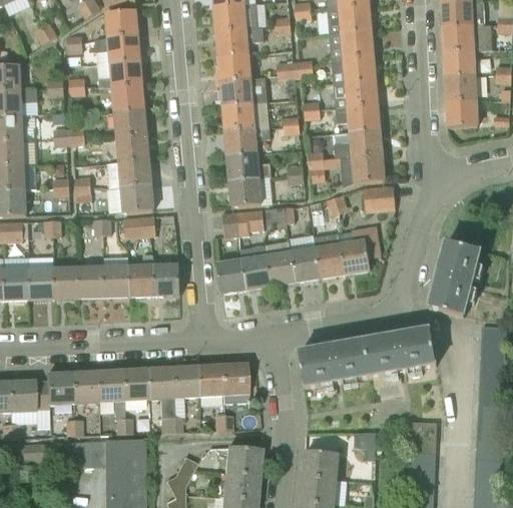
[(85,17),(93,13),(84,0),(77,5),(85,17)]
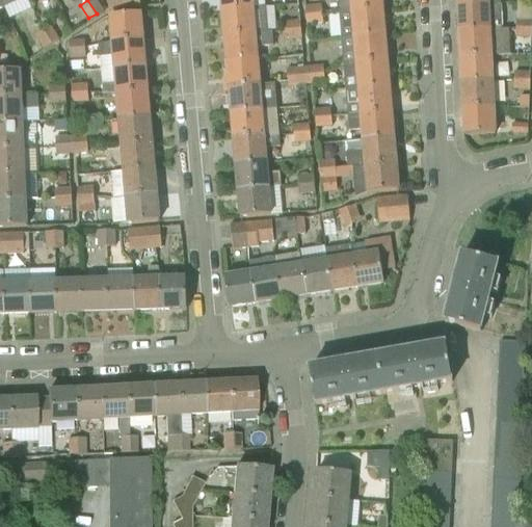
[(97,14),(104,8),(99,0),(87,0),(97,14)]
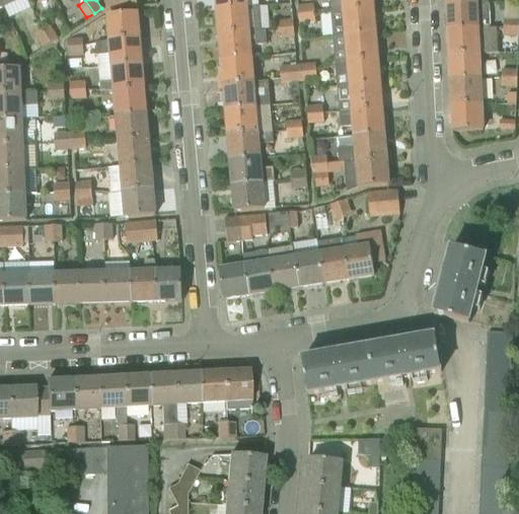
[(447,25),(490,23),(489,0),(467,0),(446,1),(447,25)]
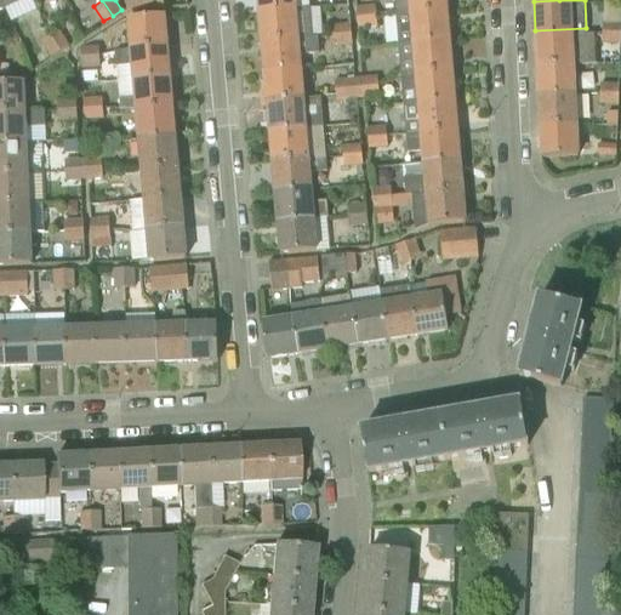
[(358,15),(376,12),(375,3),(357,4),(358,15)]
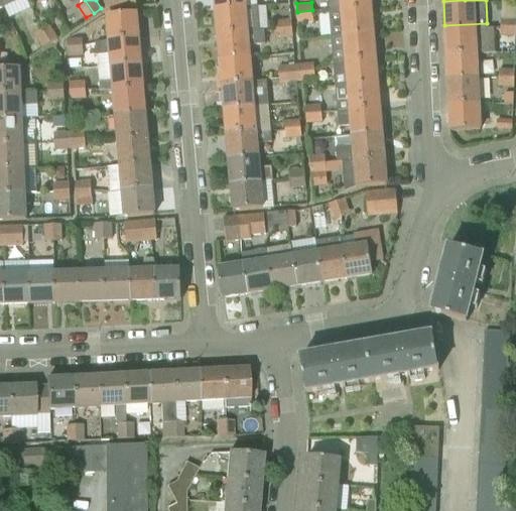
[(218,31),(260,27),(258,3),(247,4),(247,3),(216,6),(218,31)]
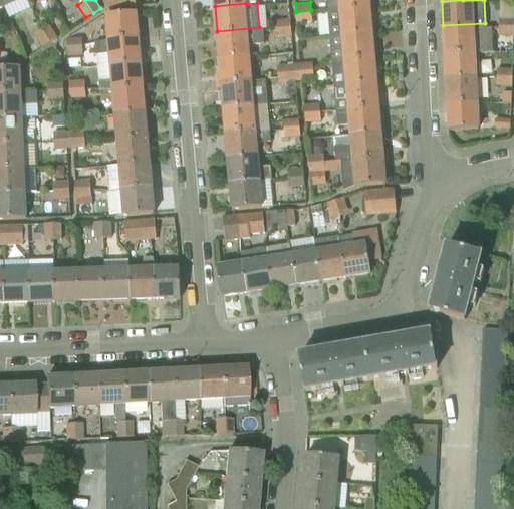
[(329,34),(371,30),(369,5),(338,7),(327,8),(329,34)]
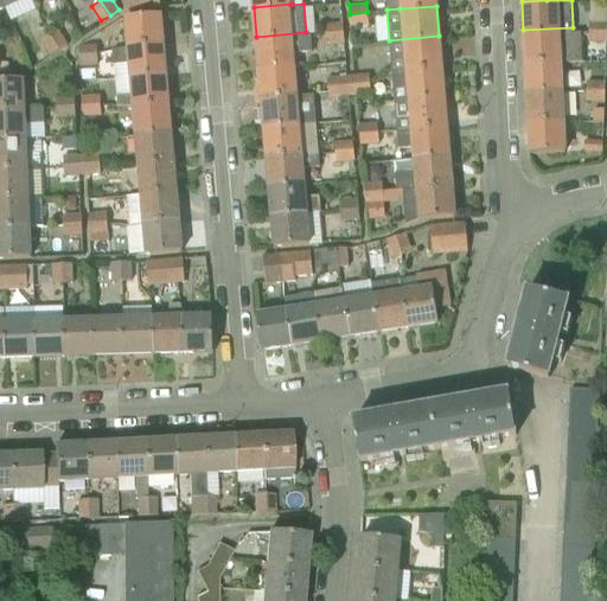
[(127,45),(164,42),(160,11),(123,14),(117,18),(120,46),(127,45)]
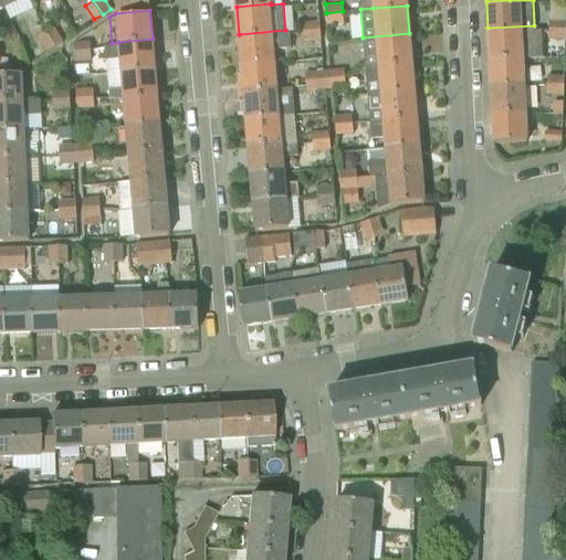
[(326,22),(344,21),(343,11),(326,13),(326,22)]
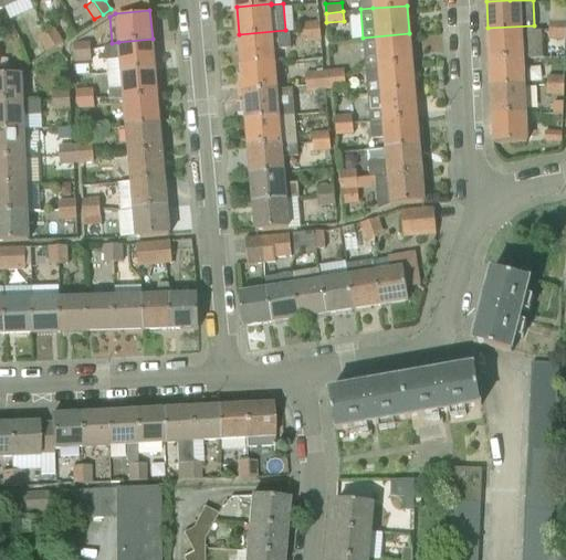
[(549,25),(565,25),(565,17),(549,17),(549,25)]
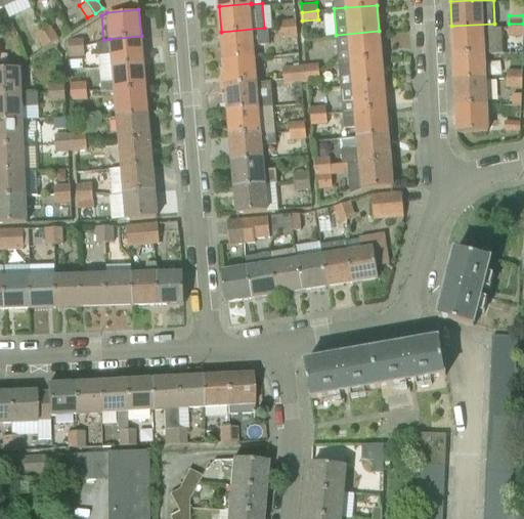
[(280,27),(297,26),(296,16),(280,18),(280,27)]
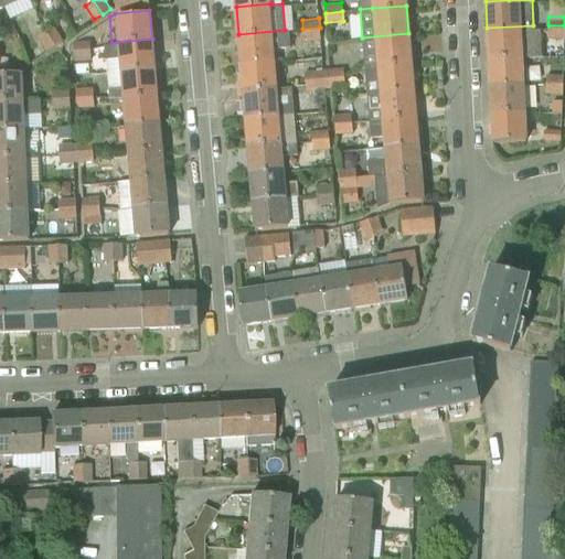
[(55,43),(63,38),(54,23),(46,29),(55,43)]
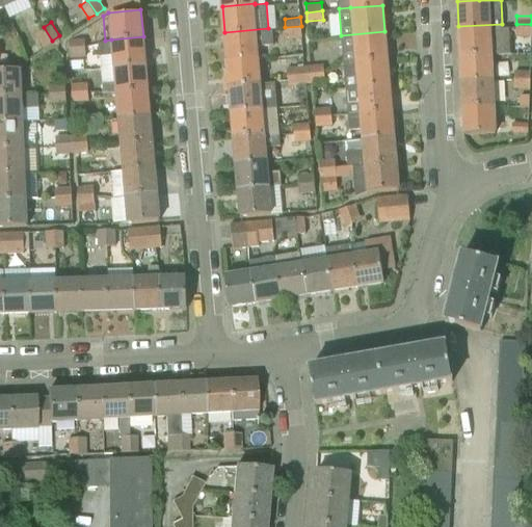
[(491,52),(491,50),(511,49),(510,24),(502,24),(458,26),(459,53),(491,52)]
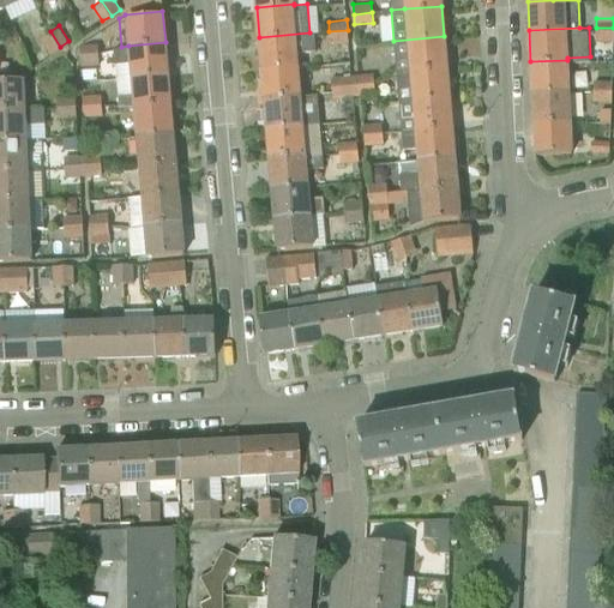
[(595,38),(613,38),(613,35),(613,28),(596,28),(595,38)]
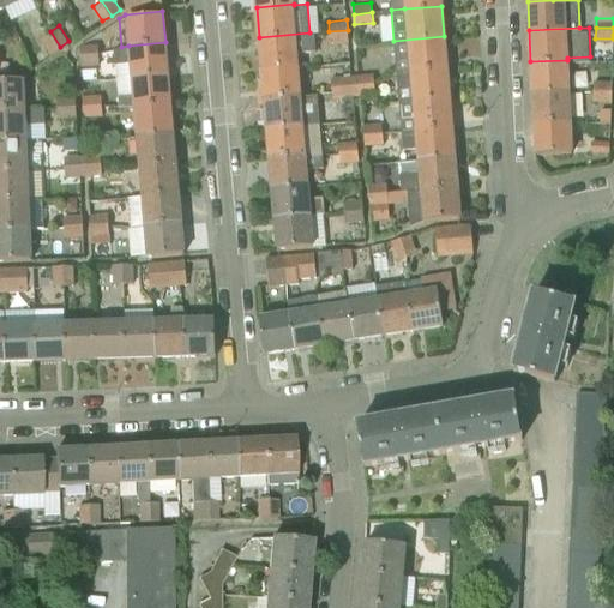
[(330,42),(348,40),(348,30),(329,31),(330,42)]
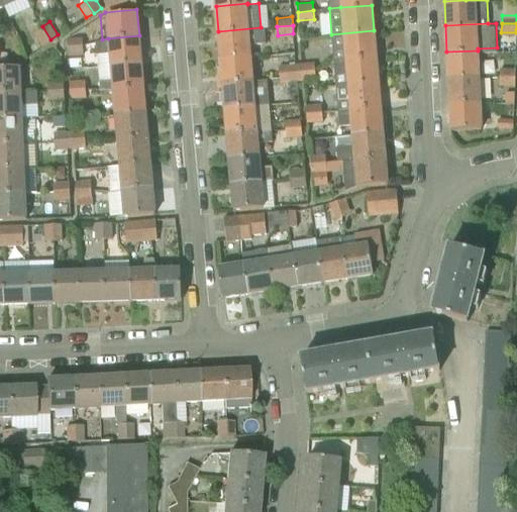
[(43,44),(50,39),(42,26),(34,31),(43,44)]
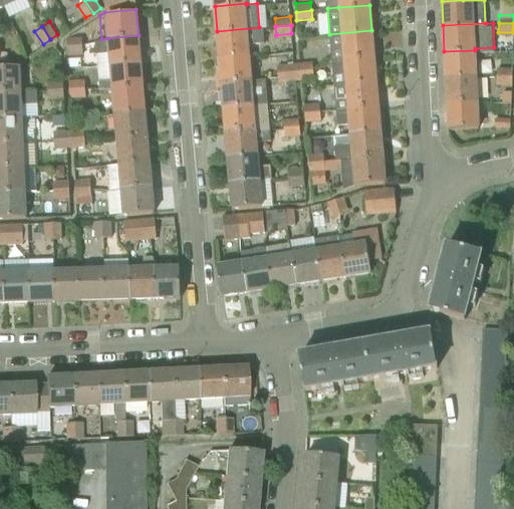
[(219,56),(250,53),(249,42),(264,40),(263,27),(259,27),(217,31),(219,56)]
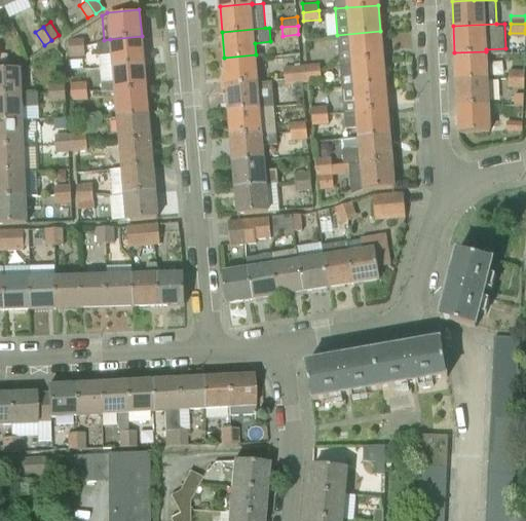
[(339,60),(383,56),(380,31),(337,35),(339,60)]
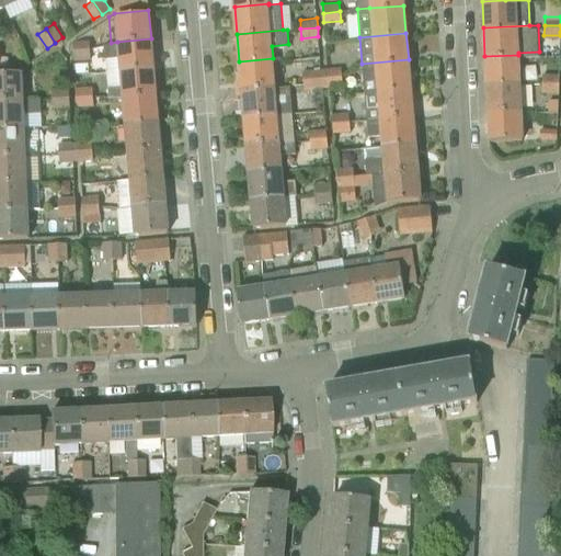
[(73,48),(91,47),(90,37),(72,38),(73,48)]
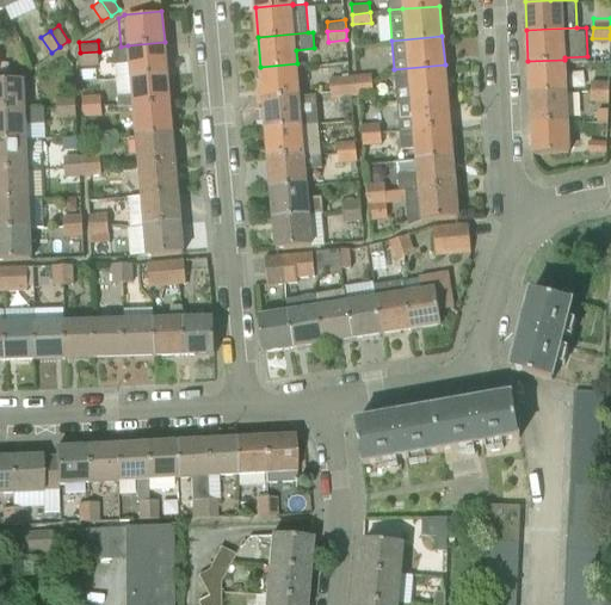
[(130,74),(167,72),(165,42),(128,45),(130,74)]
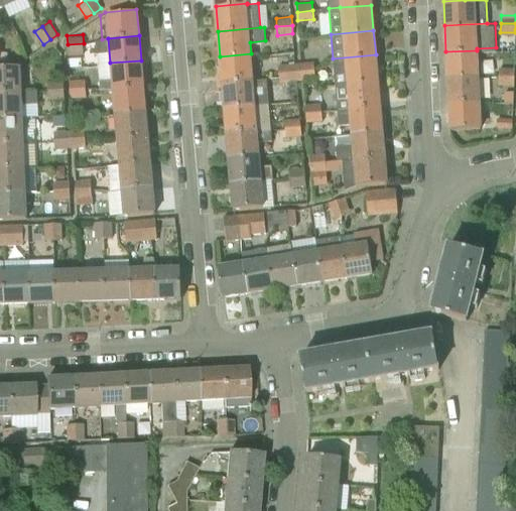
[(69,53),(85,52),(84,43),(68,44),(69,53)]
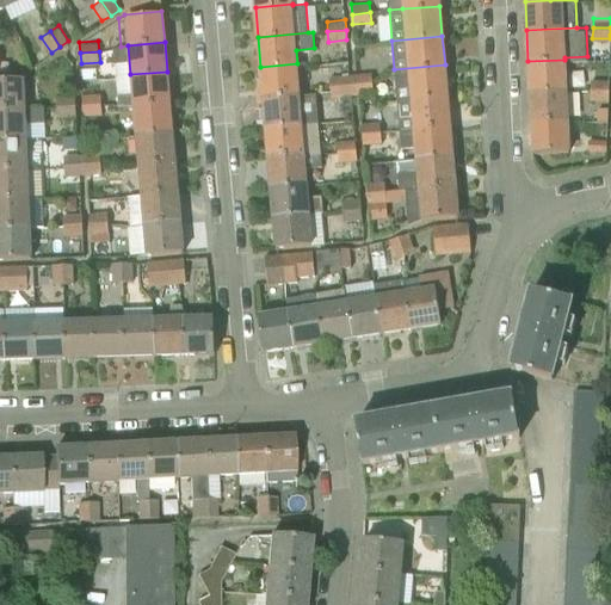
[(530,90),(566,88),(565,60),(528,61),(530,90)]
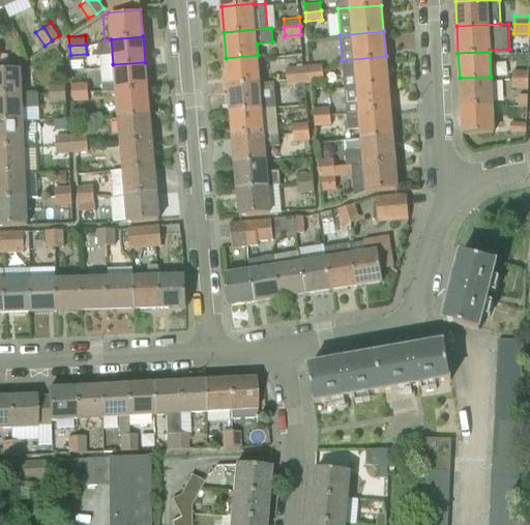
[(228,84),(260,81),(258,55),(226,58),(228,84)]
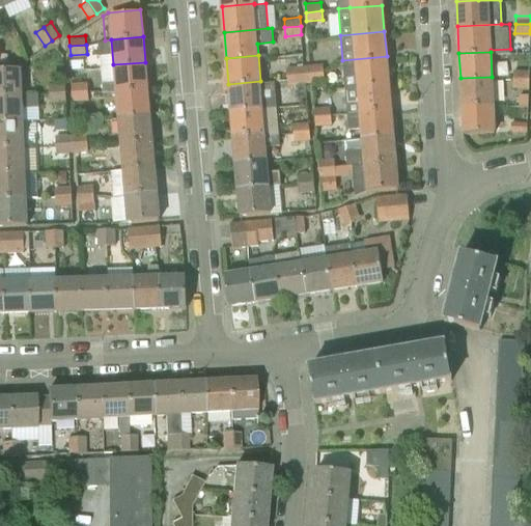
[(345,86),(389,82),(387,56),(342,60),(345,86)]
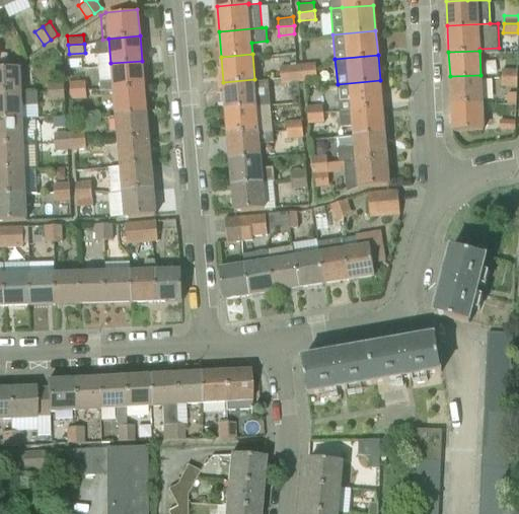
[(298,70),(316,69),(315,60),(297,61),(298,70)]
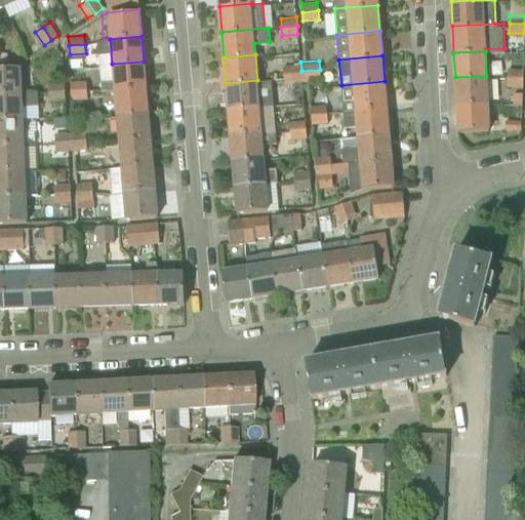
[(114,89),(146,86),(144,62),(112,64),(113,78),(102,79),(103,88),(114,89)]
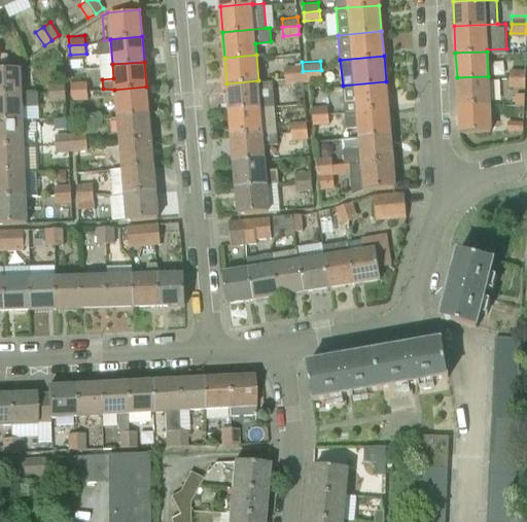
[(289,72),(303,71),(302,62),(289,64),(289,72)]
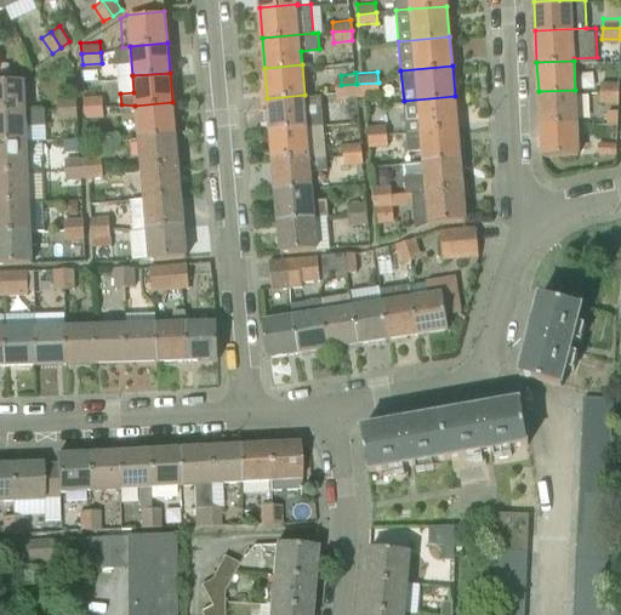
[(0,109),(27,108),(26,78),(0,78),(0,109)]
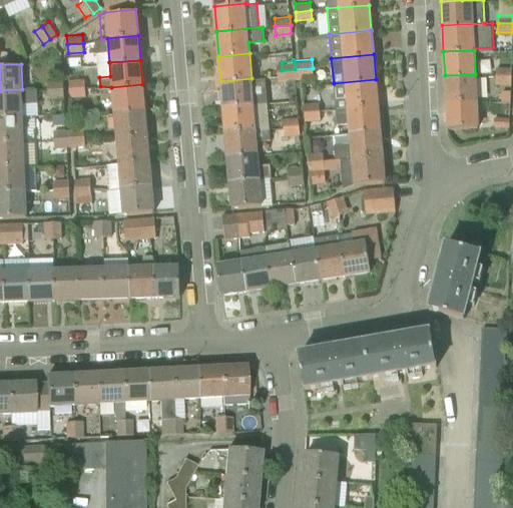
[(496,73),(511,74),(512,65),(496,65),(496,73)]
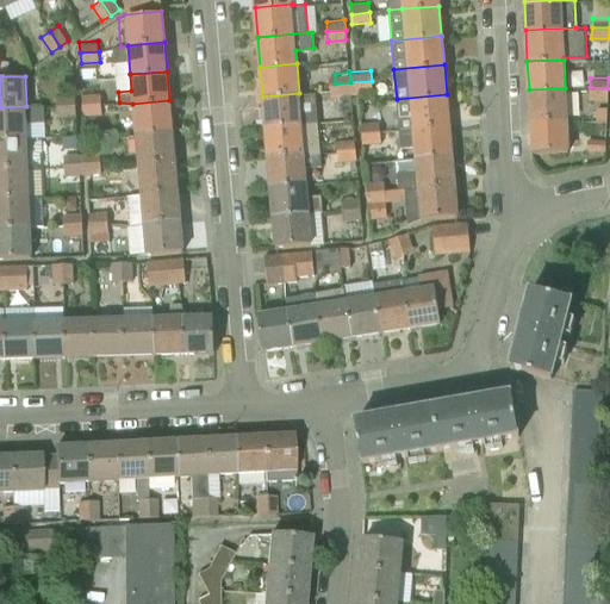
[(352,93),(373,91),(372,81),(350,82),(352,93)]
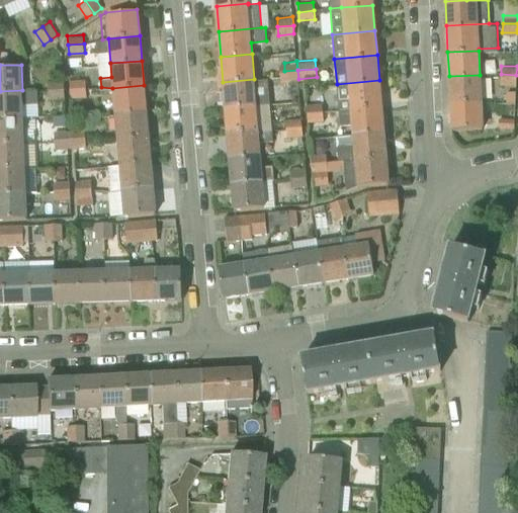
[(299,99),(298,79),(297,70),(284,71),(285,80),(291,80),(293,100),(299,99)]
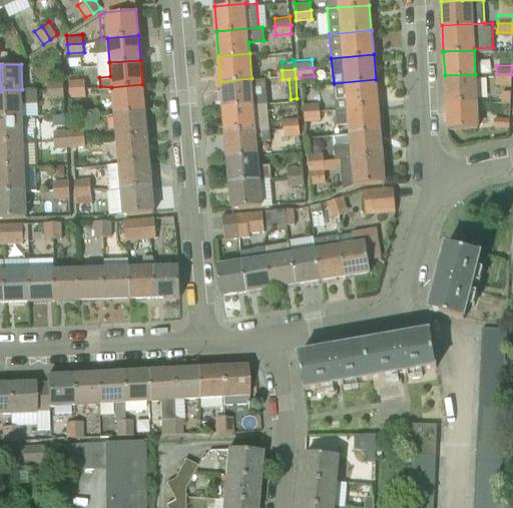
[(479,92),(489,91),(487,72),(477,73),(479,92)]
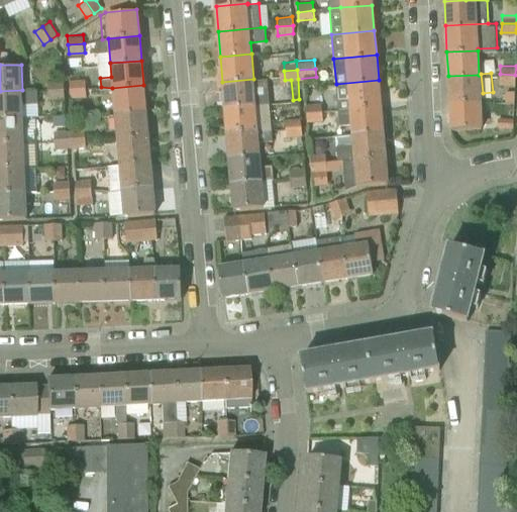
[(499,83),(515,84),(515,75),(500,74),(499,83)]
